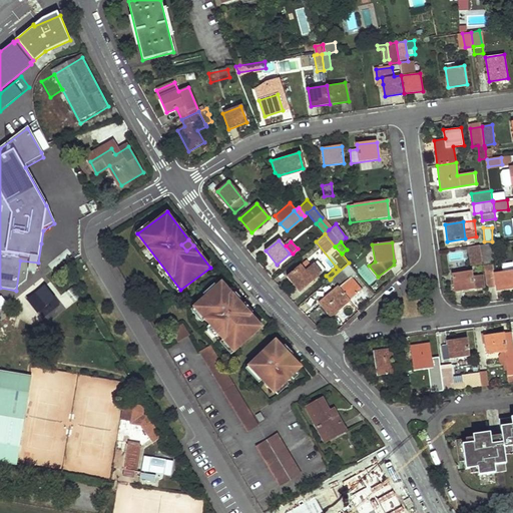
[(491,243),(479,245),(482,263),(482,265),(484,265),(491,263),(494,263),(491,243)]
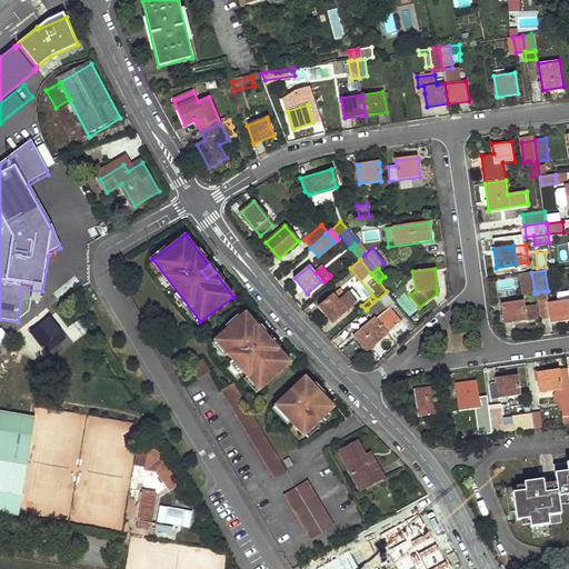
[(519,273),(522,293),(535,291),(531,272),(519,273)]
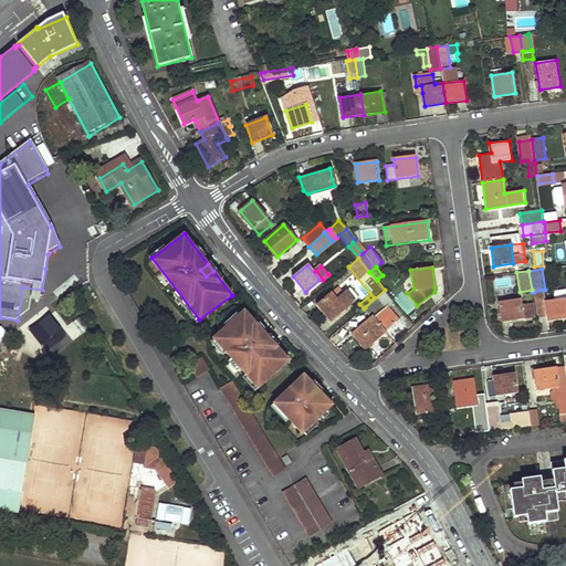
[(331,293),(316,305),(331,322),(359,297),(350,286),(336,299),(331,293)]
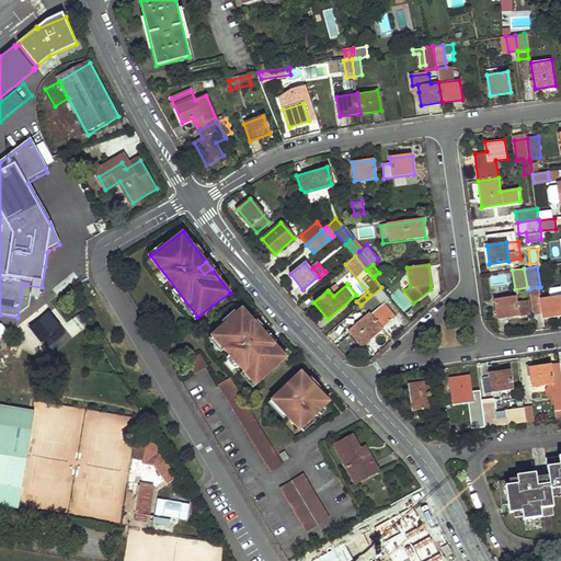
[(537,287),(529,289),(533,313),(541,311),(539,299),(537,287)]
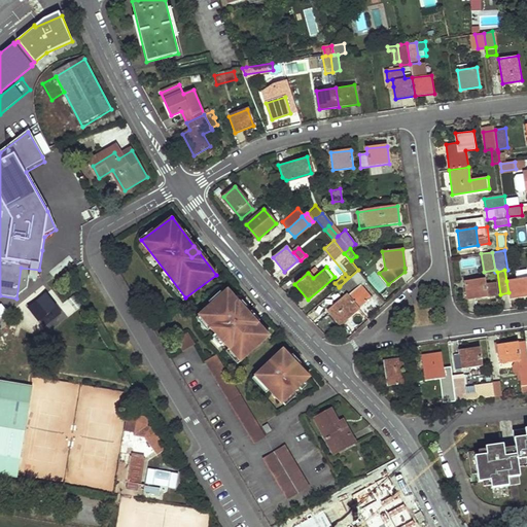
[(508,292),(510,299),(526,295),(526,275),(526,270),(515,272),(516,280),(506,281),(508,292)]
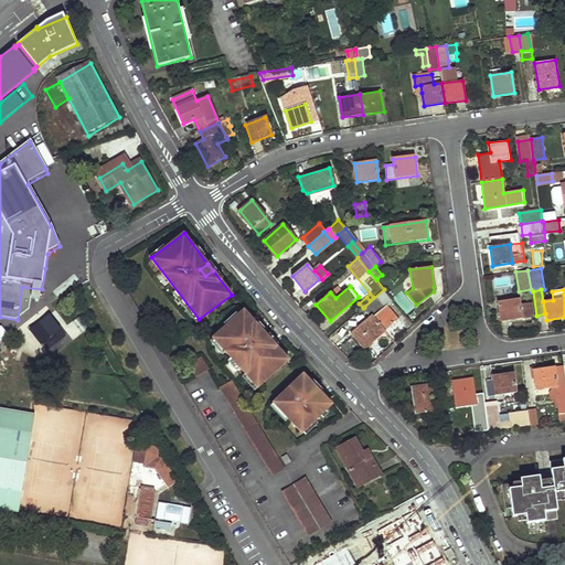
[(497,301),(500,321),(533,317),(531,304),(520,305),(519,299),(497,301)]
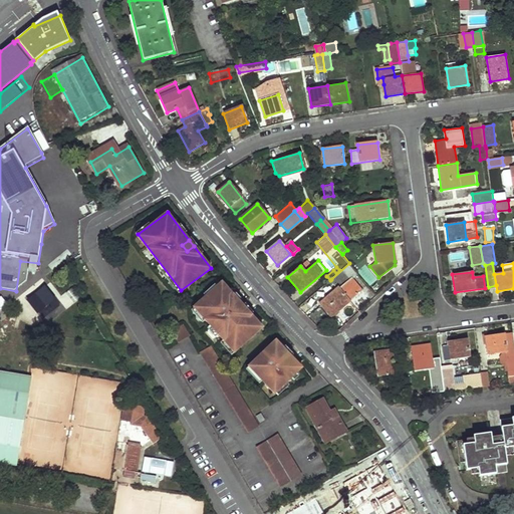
[(339,287),(320,303),(332,317),(364,290),(353,278),(340,289),(339,287)]
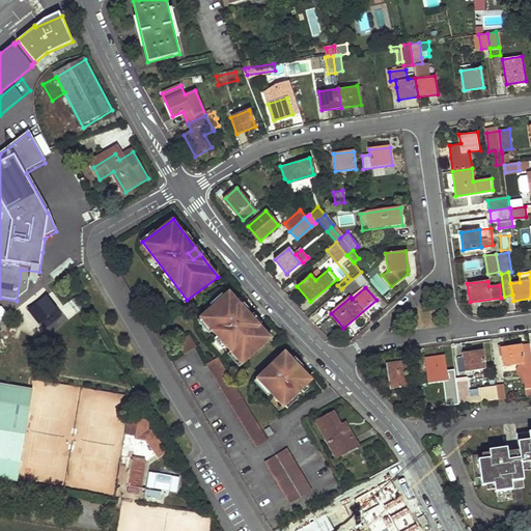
[(199,317),(242,363),(271,336),(254,319),(244,329),(240,324),(250,314),(229,291),(199,317)]
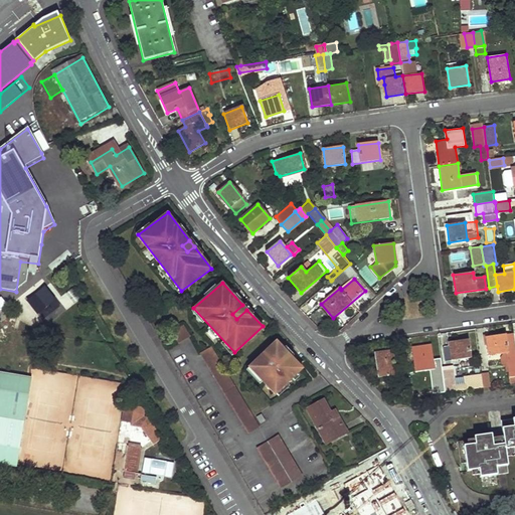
[(39,291),(26,302),(46,323),(58,311),(39,291)]
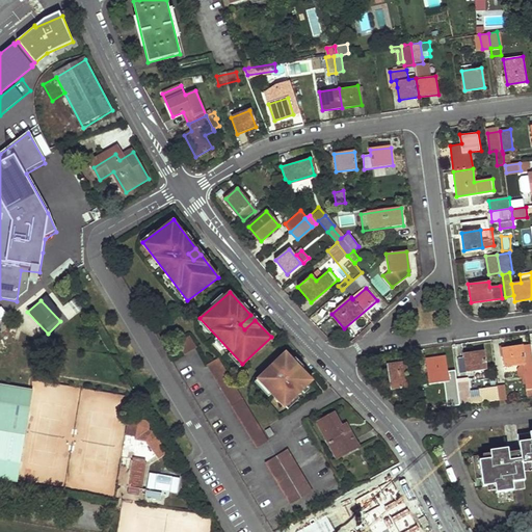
[(0,322),(8,317),(1,306),(0,306),(0,322)]
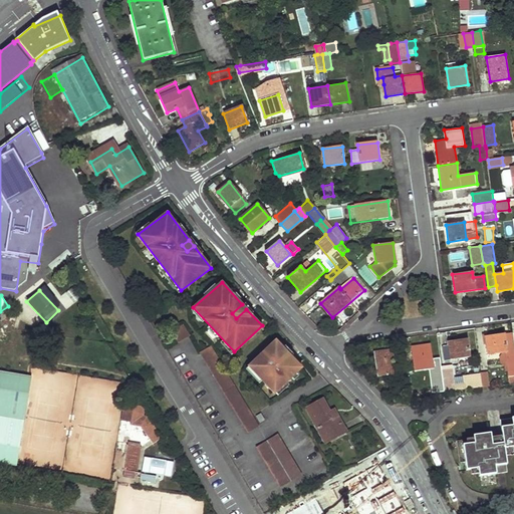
[(232,313),(236,318),(246,309),(242,304),(232,313)]
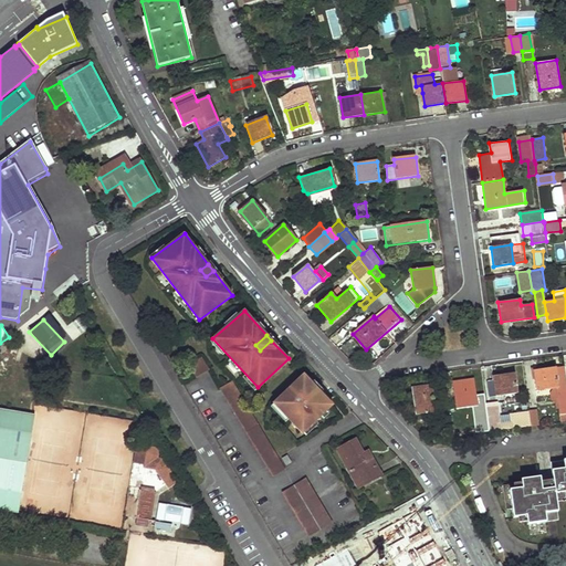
[(16,344),(10,337),(0,344),(0,353),(1,355),(16,344)]
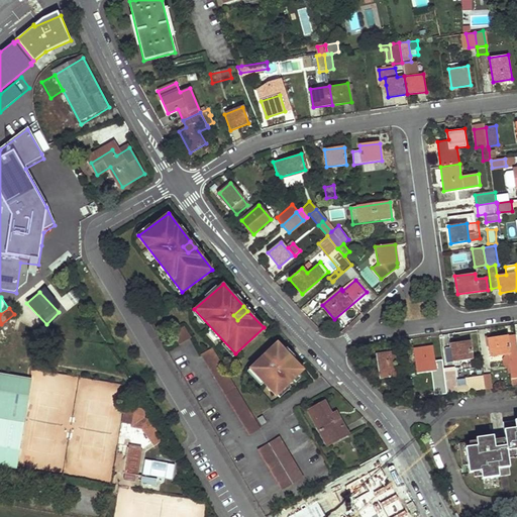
[(172,329),(178,340),(190,334),(184,322),(172,329)]
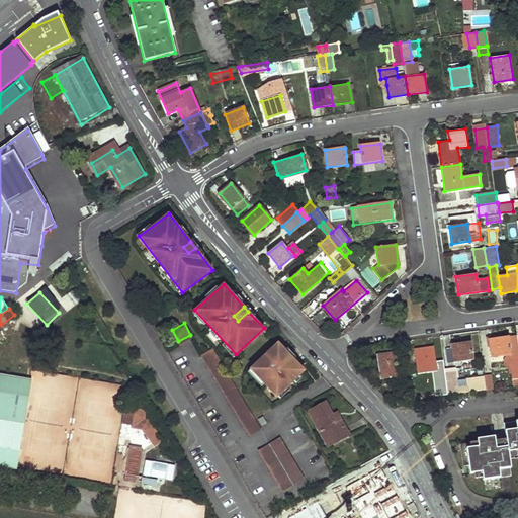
[(489,339),(492,357),(504,355),(509,354),(511,373),(512,378),(517,377),(517,341),(517,337),(509,338),(509,336),(489,339)]
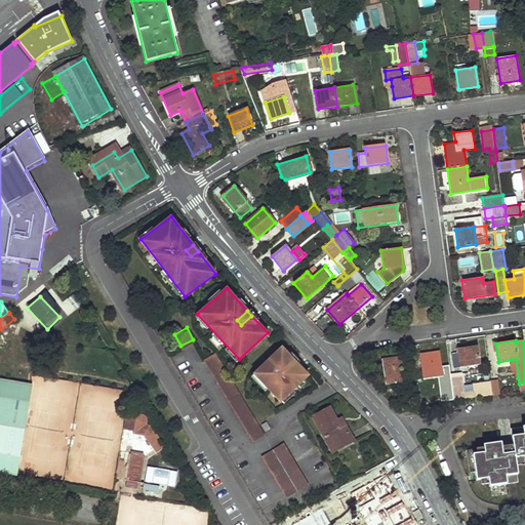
[(454,354),(456,368),(481,364),(478,347),(460,349),(461,352),(454,354)]
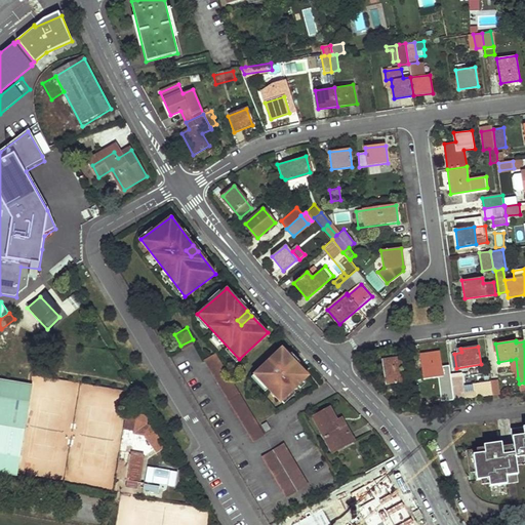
[(256,376),(282,404),(311,376),(300,366),(295,370),(291,366),(296,362),(284,350),(256,376)]
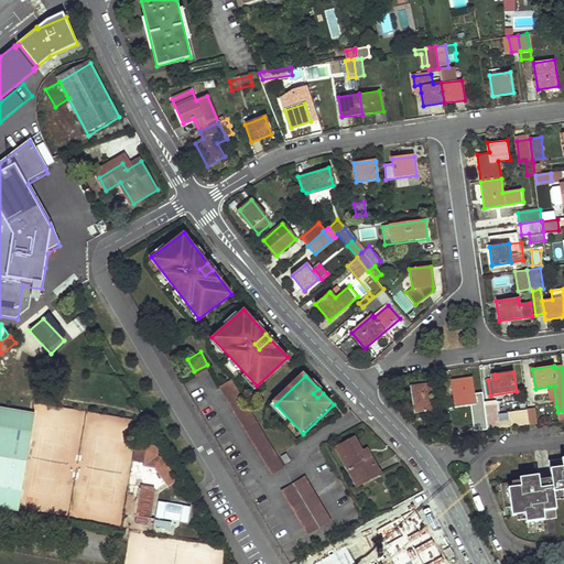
[(221,384),(272,475),(285,466),(235,377),(221,384)]
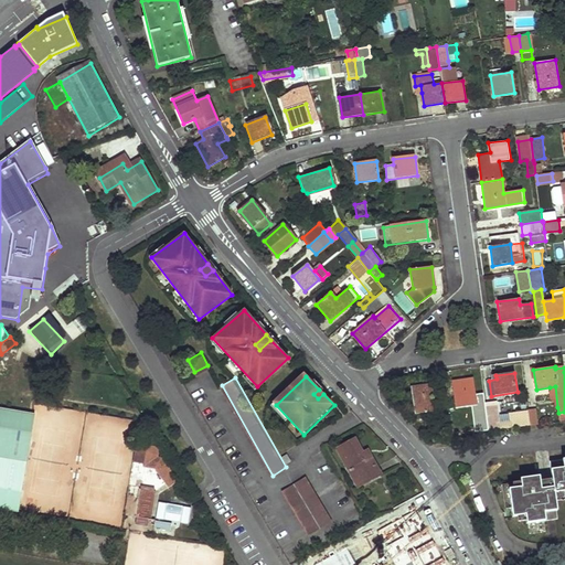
[(454,381),(457,407),(477,404),(473,379),(454,381)]
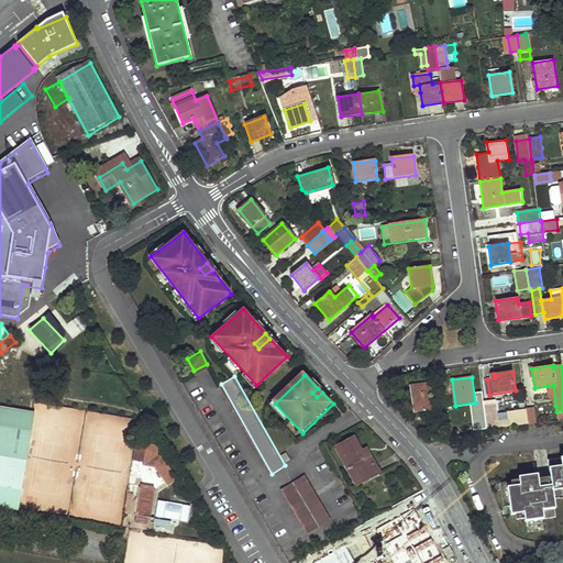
[(411,385),(414,411),(434,408),(433,395),(440,394),(438,382),(411,385)]
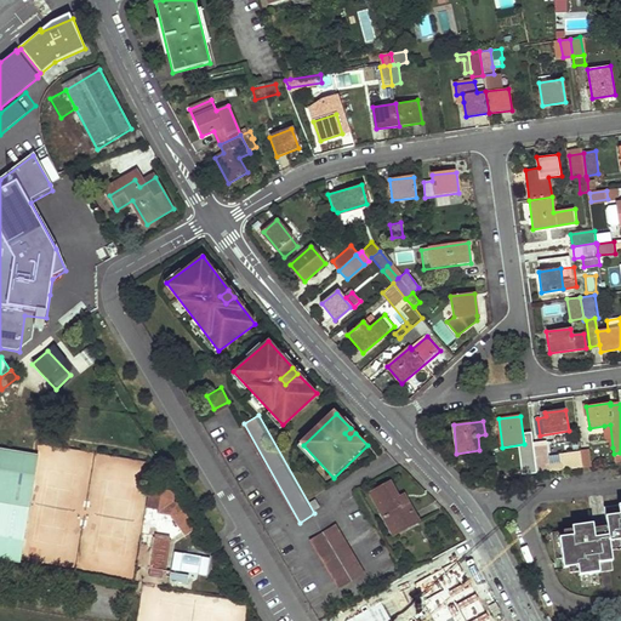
[(535,448),(539,472),(551,471),(547,440),(534,443),(535,448)]
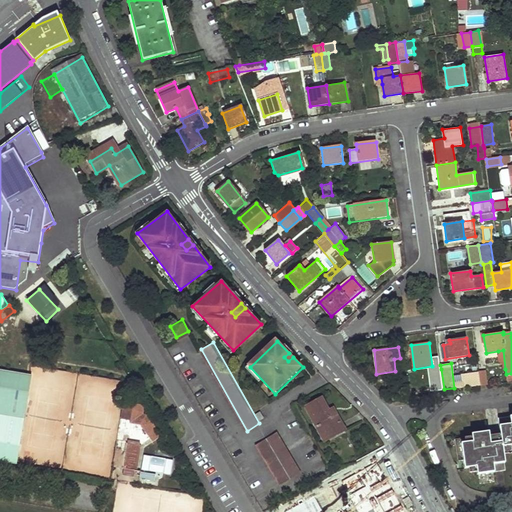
[(435,370),(438,390),(444,389),(441,369),(435,370)]
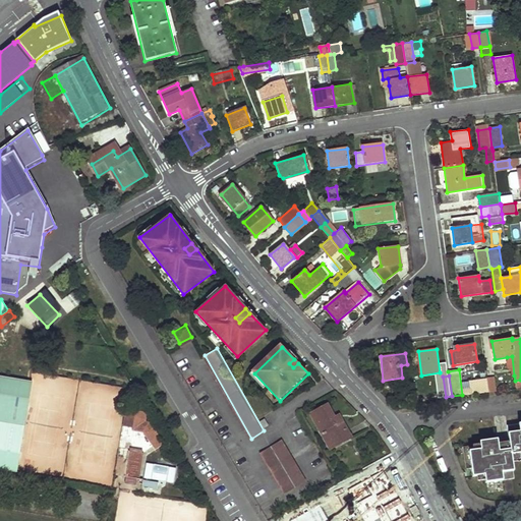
[(487,378),(489,392),(497,391),(496,377),(487,378)]
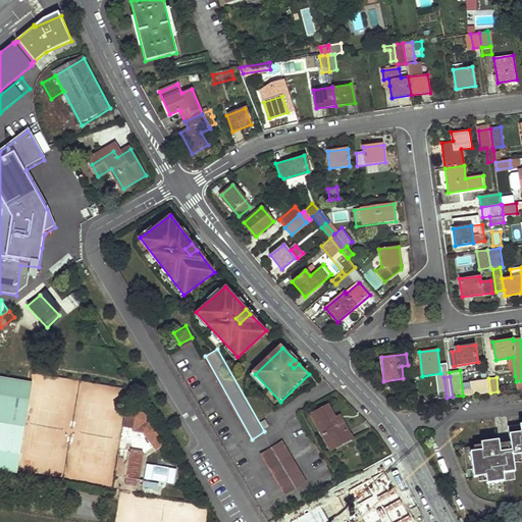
[(472,380),(474,395),(490,393),(488,378),(472,380)]
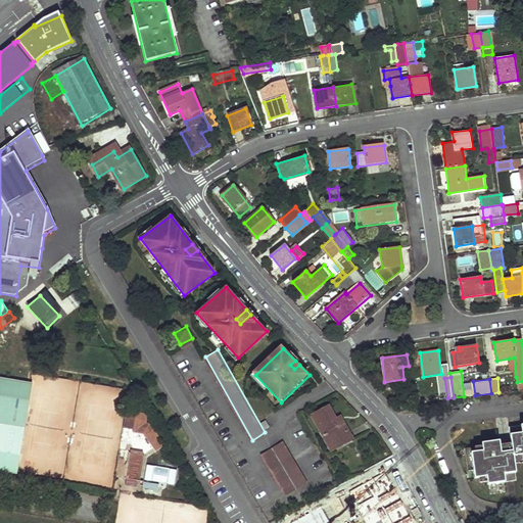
[(413,382),(415,403),(423,402),(420,380),(413,382)]
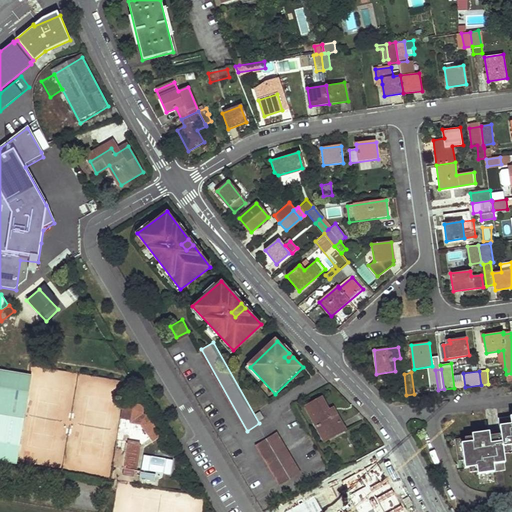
[(328,443),(347,432),(336,415),(332,417),(329,411),(323,399),(307,407),(317,426),(319,425),(328,443)]
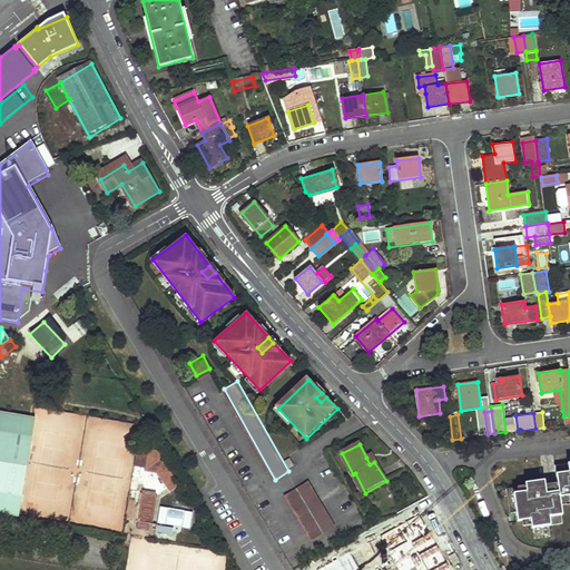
[(146,459),(137,457),(127,520),(151,524),(157,495),(167,488),(168,490),(169,492),(179,484),(163,461),(159,461),(160,451),(147,449),(146,459)]
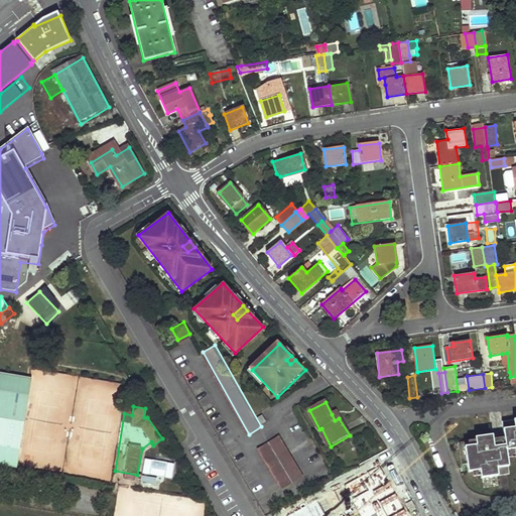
[(258,417),(263,424),(268,421),(263,414),(258,417)]
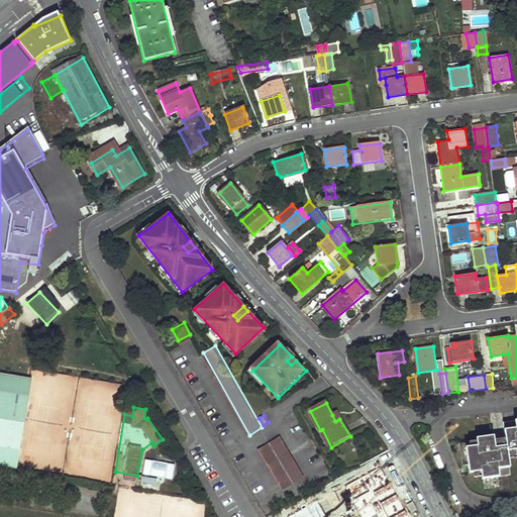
[(467,446),(471,472),(482,470),(483,478),(500,475),(499,468),(510,466),(508,449),(516,447),(516,418),(516,419),(516,427),(505,429),(507,444),(496,446),(494,434),(478,436),(479,444),(467,446)]
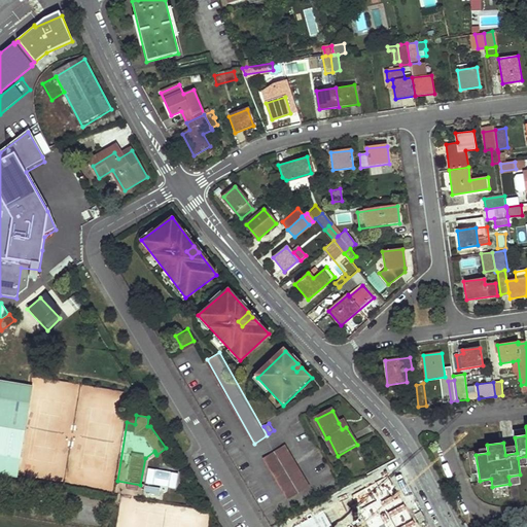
[(324,440),(335,457),(338,456),(328,437),(326,438),(324,440)]
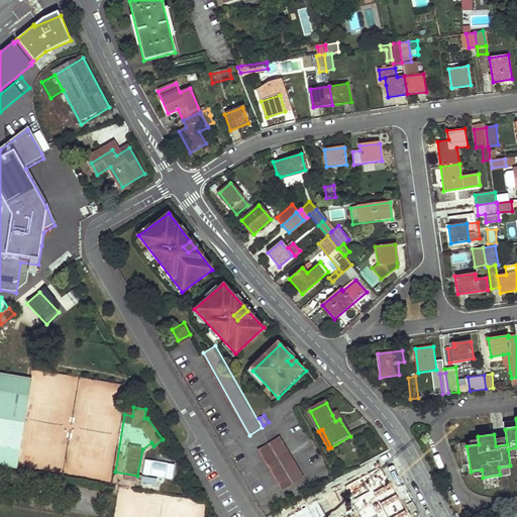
[(257,449),(281,491),(304,478),(281,437),(257,449)]
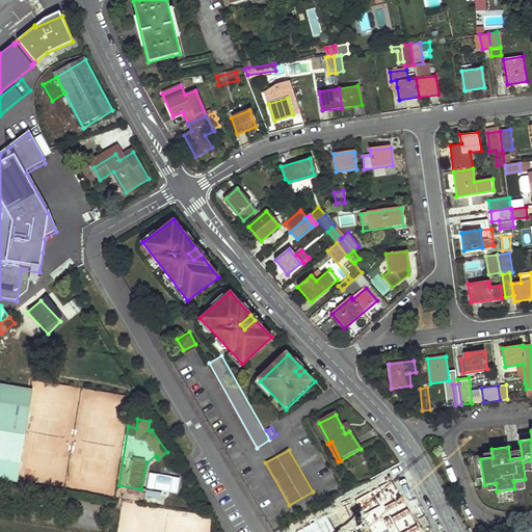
[(402,507),(405,512),(419,505),(407,484),(398,488),(388,470),(370,479),(374,485),(380,483),(387,496),(390,500),(396,510),(402,507)]
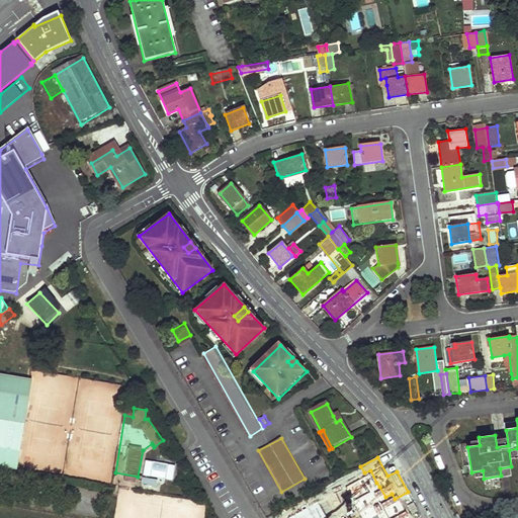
[(173,479),(174,463),(143,460),(142,477),(173,479)]
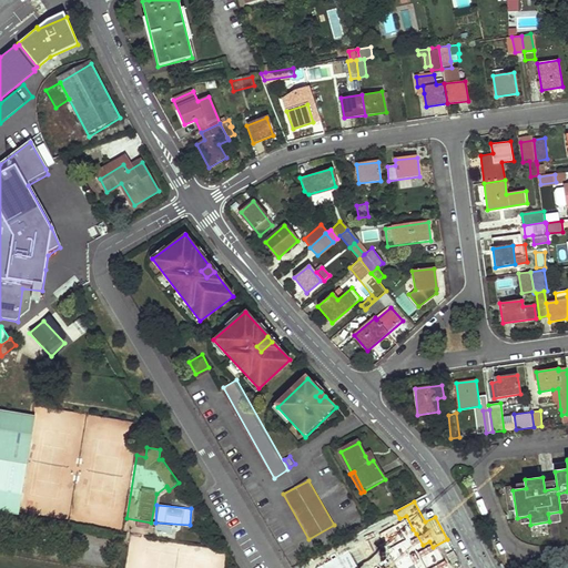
[(153,530),(169,531),(170,523),(154,521),(153,530)]
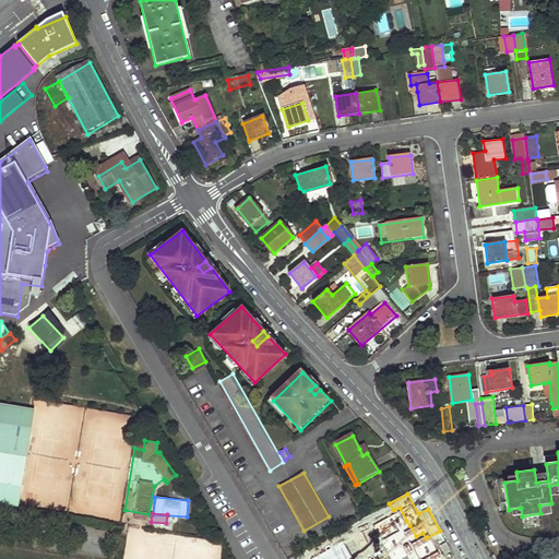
[(388,548),(393,557),(426,538),(423,533),(416,536),(409,525),(387,538),(391,546),(388,548)]
